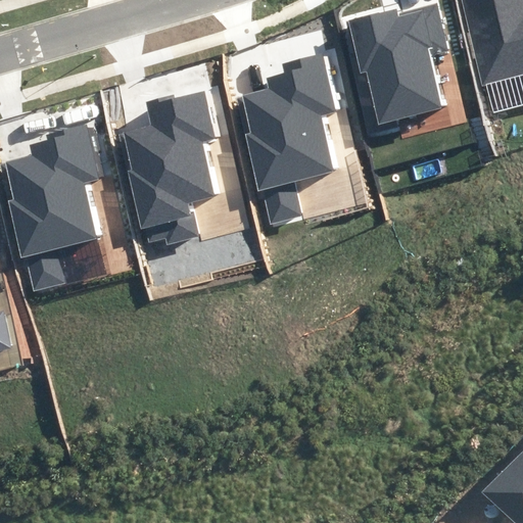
[(522,73),(522,0),(463,0),(482,83),(522,73)]
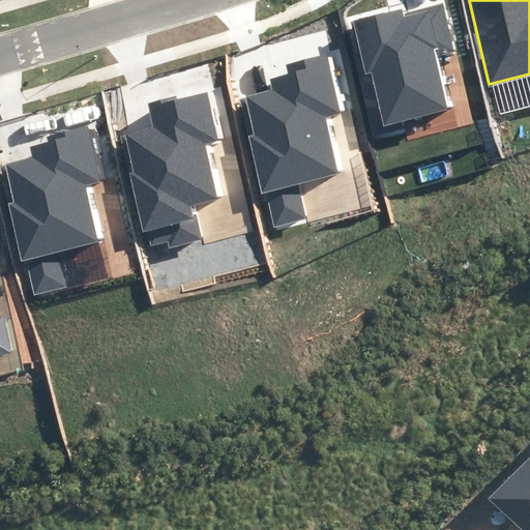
[(401,11),(354,22),(365,74),(372,72),(384,124),(446,110),(433,51),(451,47),(442,8),(402,19),(401,11)]
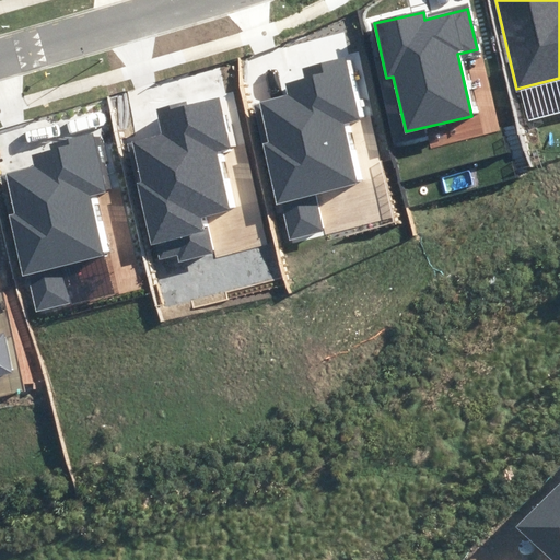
[(282,201),(291,240),(324,232),(314,191),(356,183),(341,125),(358,120),(343,59),(304,69),(306,80),(284,85),(288,96),(259,103),(269,142),(265,143),(279,202),(282,201)]
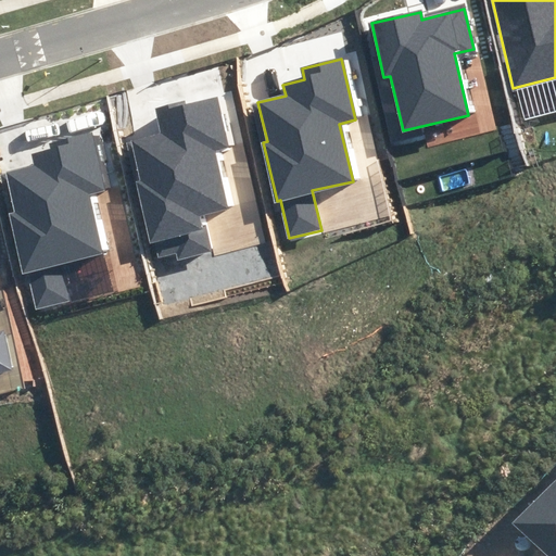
[(227,147),(216,98),(187,104),(186,101),(154,108),(160,133),(133,139),(142,181),(136,182),(153,257),(177,252),(178,258),(212,250),(203,213),(226,207),(213,150),(227,147)]
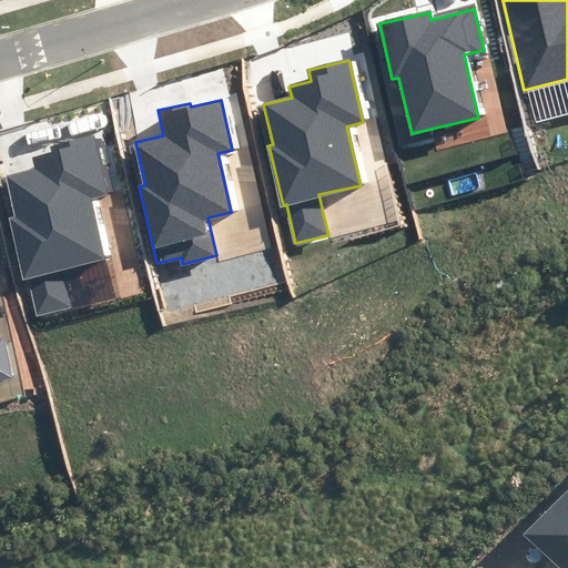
[(105,196),(91,135),(52,144),(56,154),(34,159),(37,169),(9,175),(18,217),(11,220),(24,277),(104,260),(91,200),(105,196)]
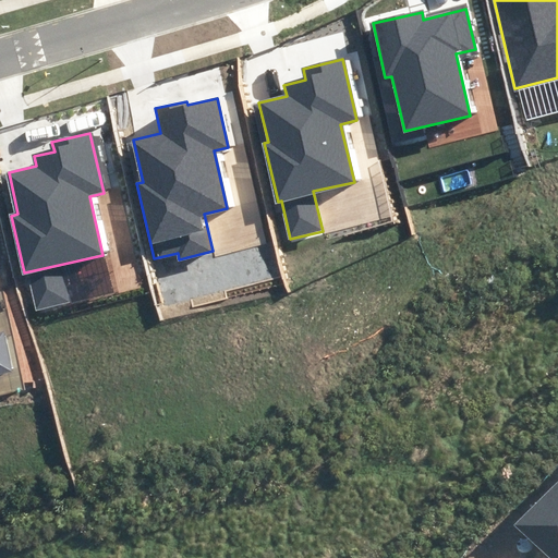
[(0,375),(12,373),(4,334),(0,334),(0,375)]
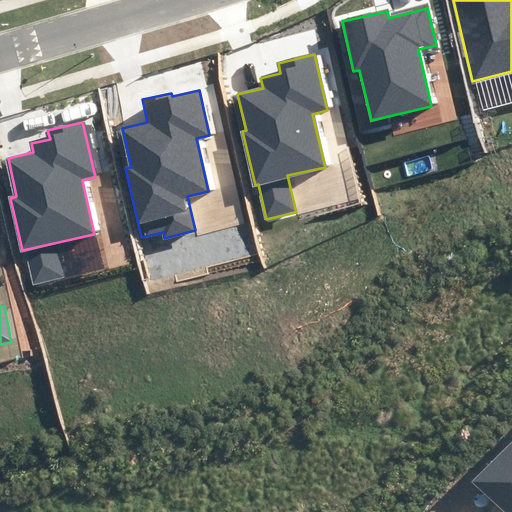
[(511,511),(511,443),(472,482),(501,511),(511,511)]
